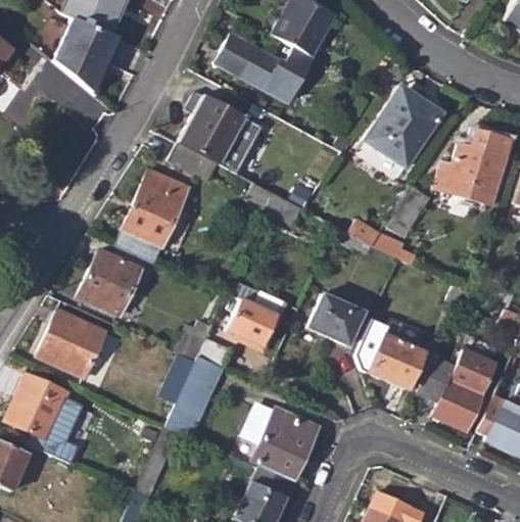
[(73,16),(101,29),(109,10),(120,14),(126,0),(67,0),(63,12),(73,16)]
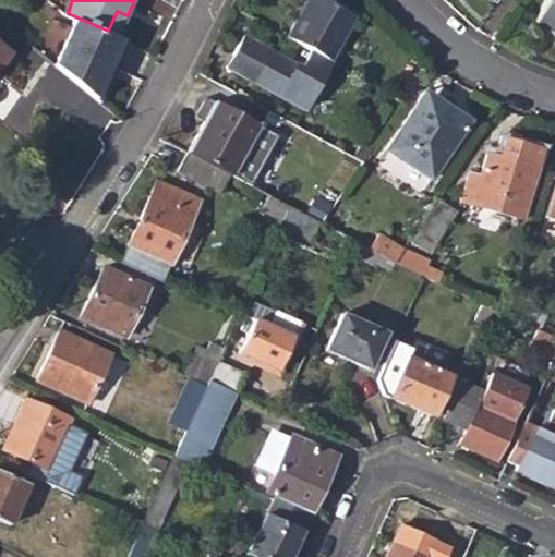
[(313,50),(333,60),(356,17),(323,0),(308,0),(288,37),(313,50)]
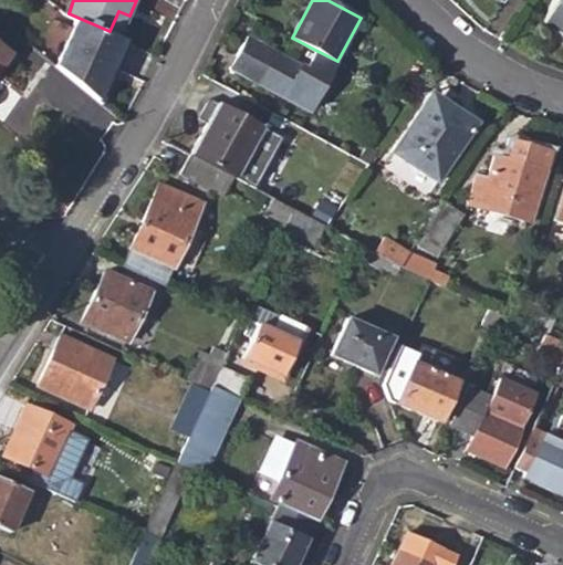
[(555,0),(544,23),(562,32),(562,0),(555,0)]
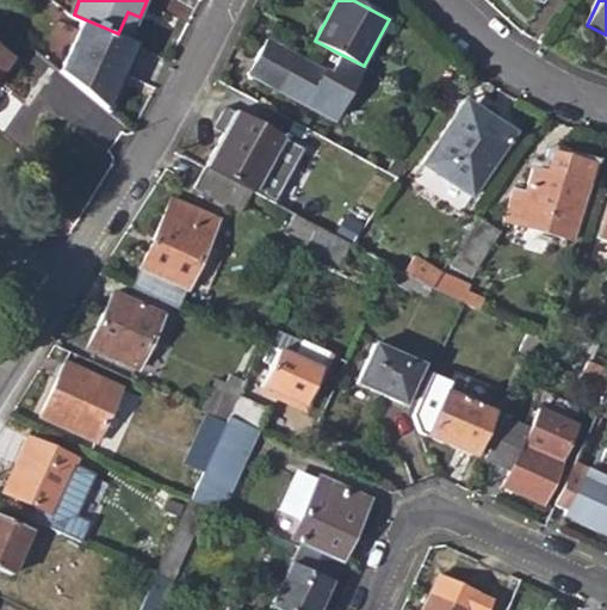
[(118,34),(130,39),(140,17),(128,12),(118,34)]
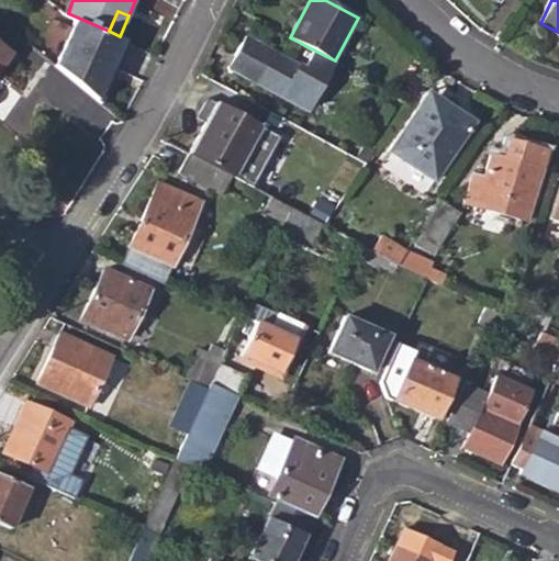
[(109,31),(78,18),(58,66),(103,103),(131,42),(120,36),(109,31)]
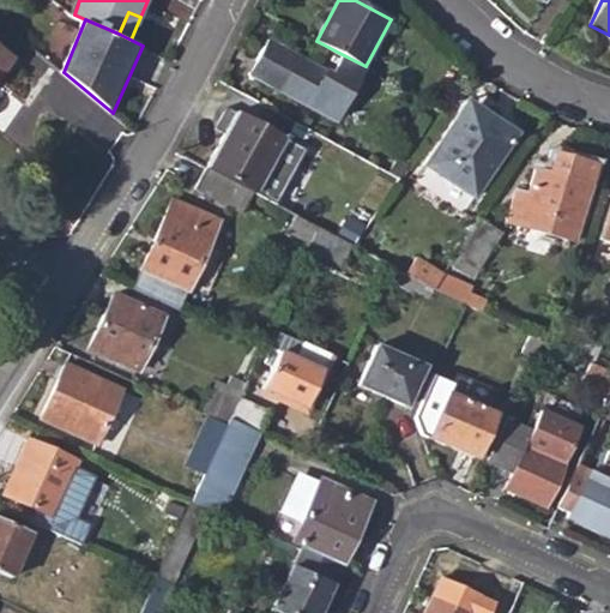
[(251,72),(337,120),(366,66),(344,55),(334,73),(267,37),(251,72)]
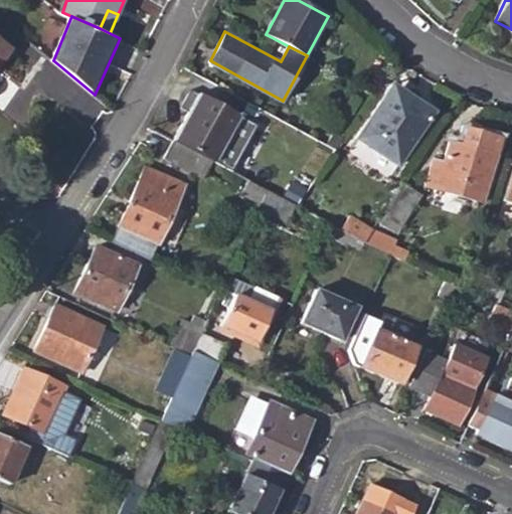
[(14,48),(0,38),(0,65),(1,66),(14,48)]
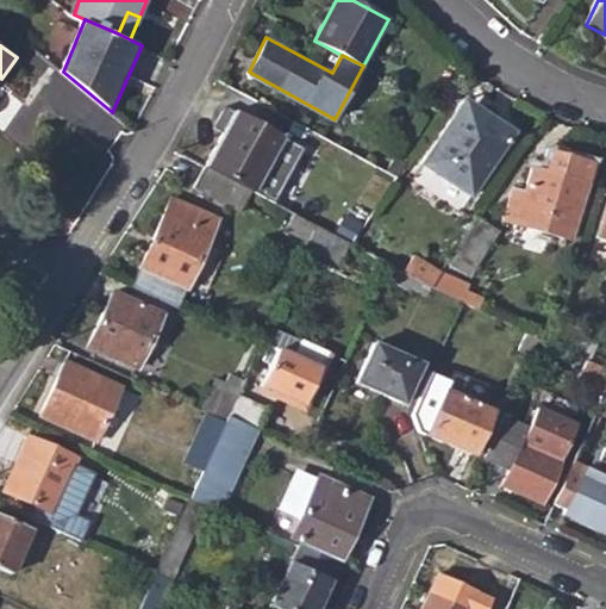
[(450,125),(457,130),(474,104),(467,100),(450,125)]
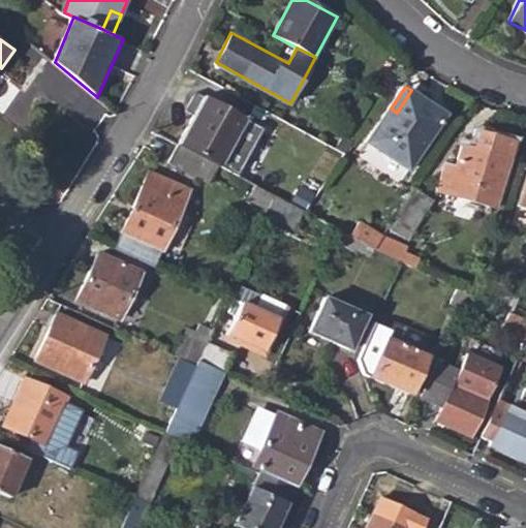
[(369,142),(411,169),(447,115),(411,90),(397,113),(391,109),(369,142)]
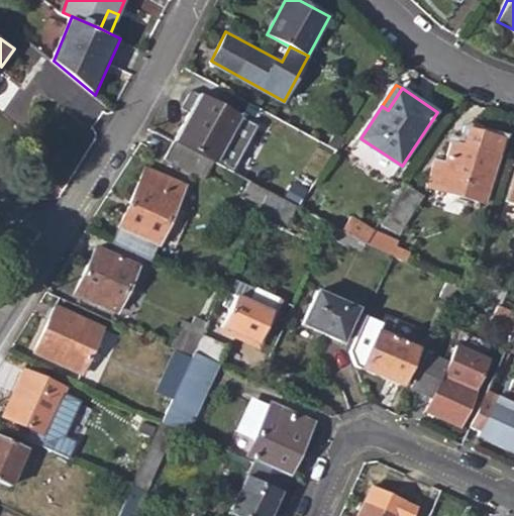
[(202,95),(194,91),(184,108),(193,112),(202,95)]
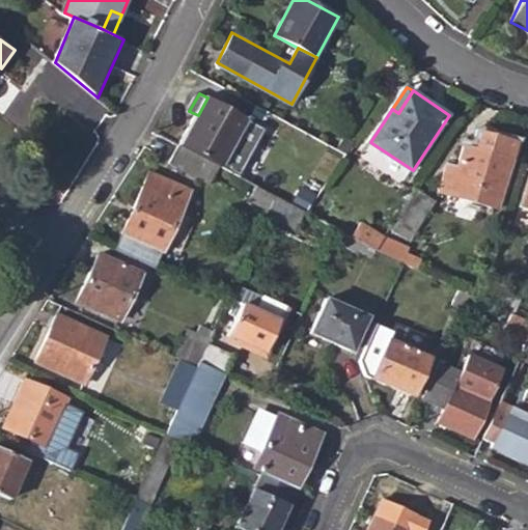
[(182,145),(221,167),(240,176),(266,129),(207,98),(198,115),(182,145)]
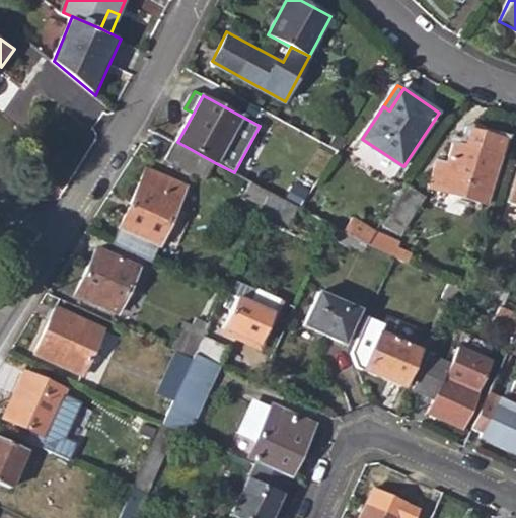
[(431,188),(489,203),(501,155),(506,138),(470,128),(465,145),(454,142),(449,162),(438,159),(431,188)]
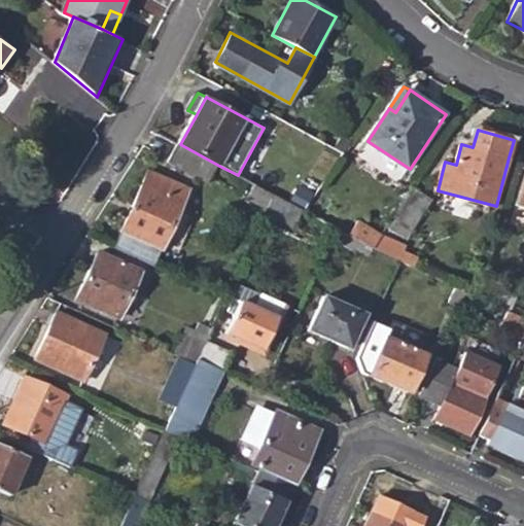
[(171,162),(210,184),(219,166),(180,144),(171,162)]
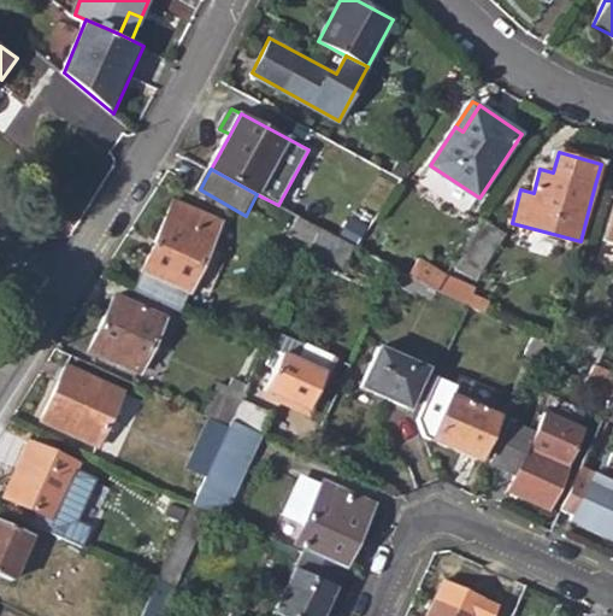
[(136,289),(182,310),(222,220),(175,200),(136,289)]
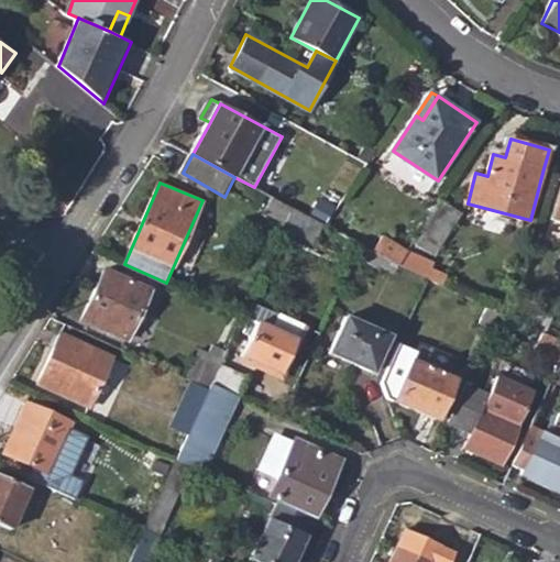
[(264,213),(285,224),(293,208),(273,197),(264,213)]
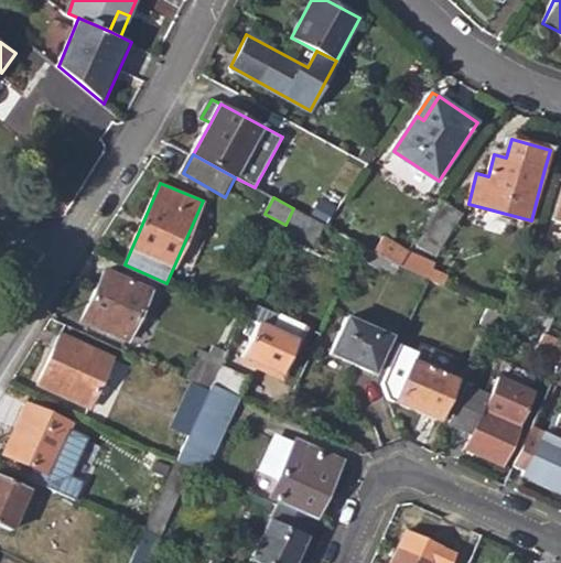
[(417,245),(437,258),(464,213),(444,201),(417,245)]
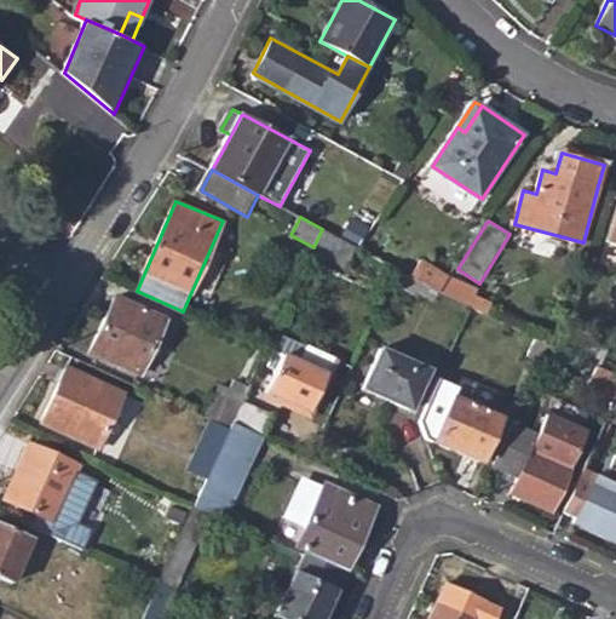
[(312,252),(347,269),(357,247),(322,229),(314,247),(312,252)]
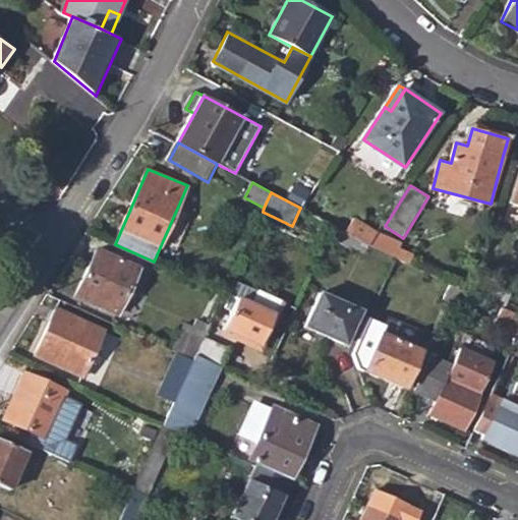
[(330,236),(353,249),(354,247),(365,253),(370,244),(335,226),(330,236)]
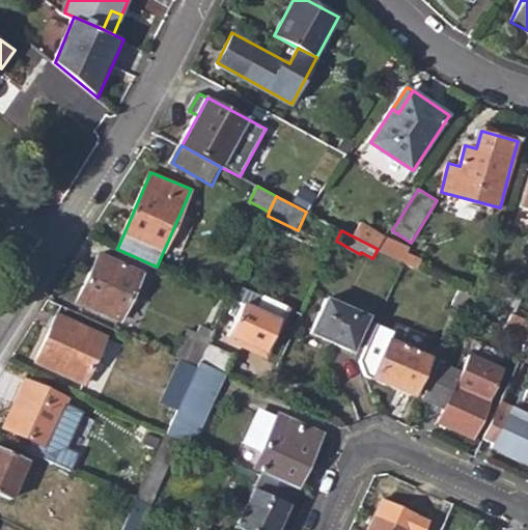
[(78,302),(121,322),(143,273),(100,253),(78,302)]
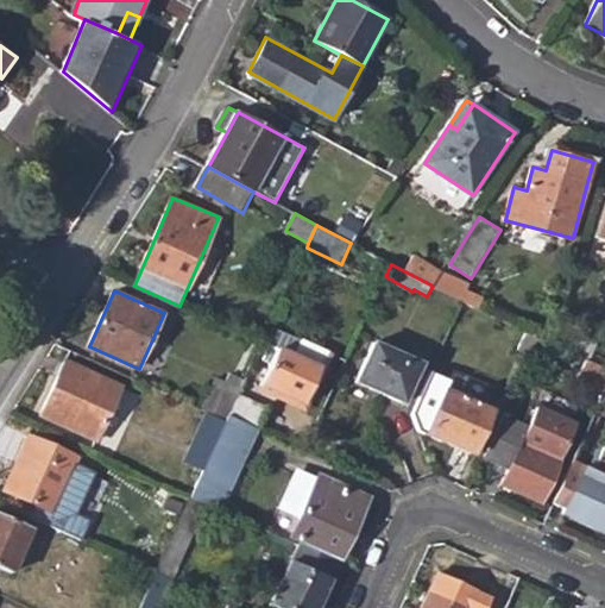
[(454,325),(466,330),(477,307),(465,301),(454,325)]
